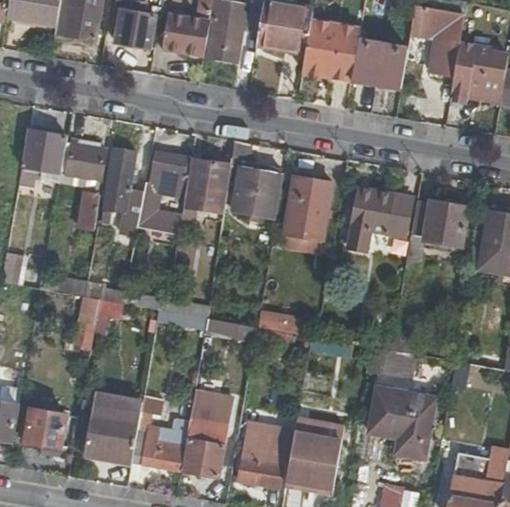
[(55,23),(58,0),(8,0),(6,15),(55,23)]
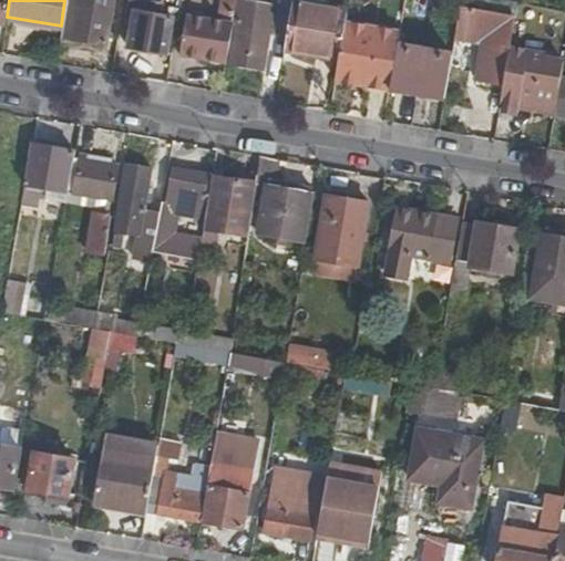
[(64,0),(61,26),(60,34),(103,42),(111,0),(64,0)]
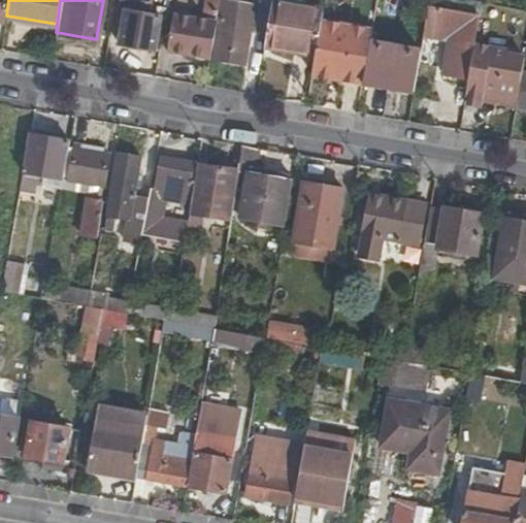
[(117,42),(153,50),(159,15),(163,17),(165,7),(125,0),(119,0),(117,11),(113,33),(119,34),(117,42)]
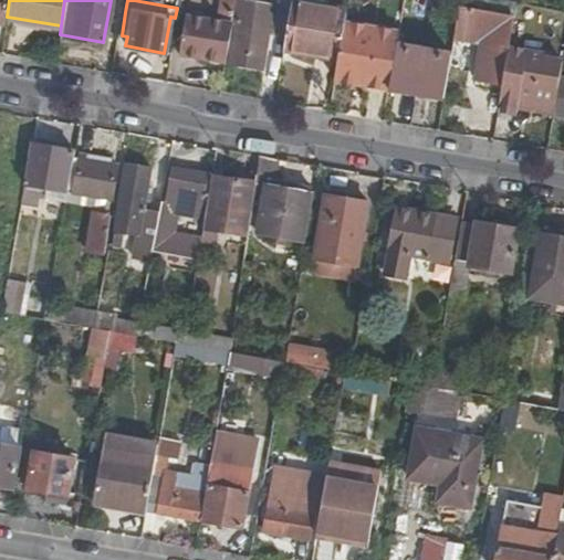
[(220,0),(217,19),(185,12),(178,54),(222,62),(230,21),(232,10),(233,0),(220,0)]
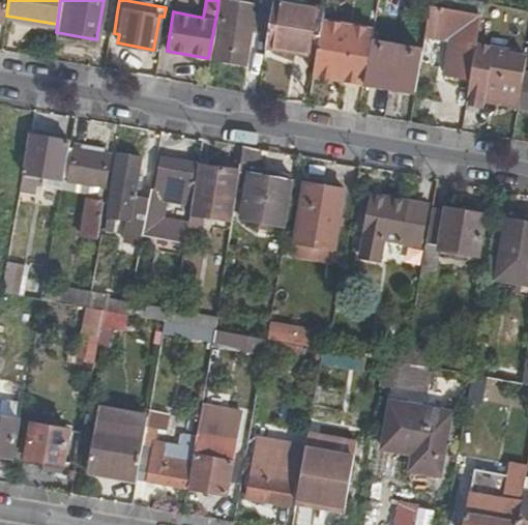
[(251,27),(266,30),(271,3),(255,0),(250,0),(246,15),(217,9),(215,20),(220,21),(211,58),(243,64),(251,27)]
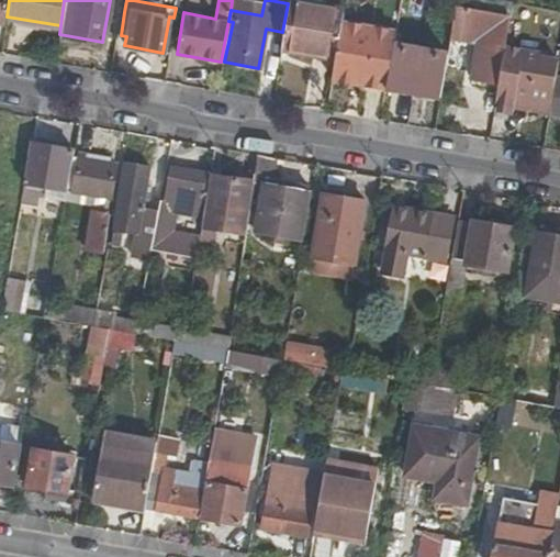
[(280,44),(334,54),(340,20),(342,12),(288,2),(288,3),(282,32),(280,44)]
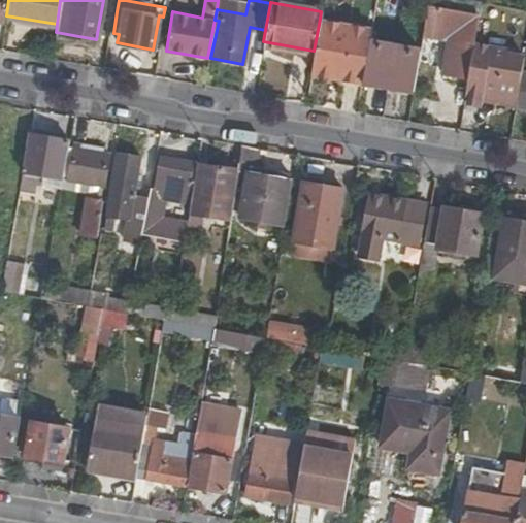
[(440,72),(466,77),(473,41),(479,14),(427,5),(422,32),(448,37),(440,72)]
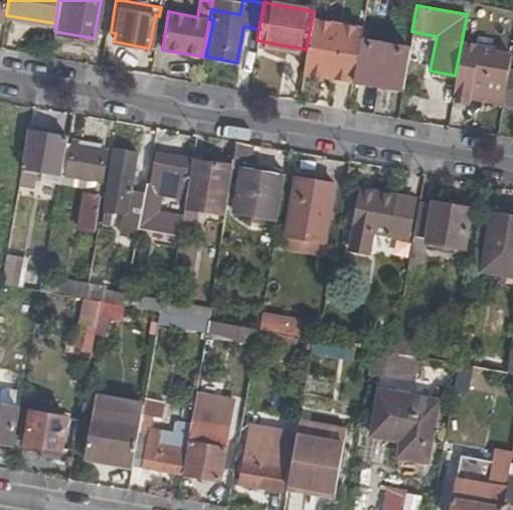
[(306,49),(303,69),(352,78),(359,40),(362,27),(312,18),(306,49)]
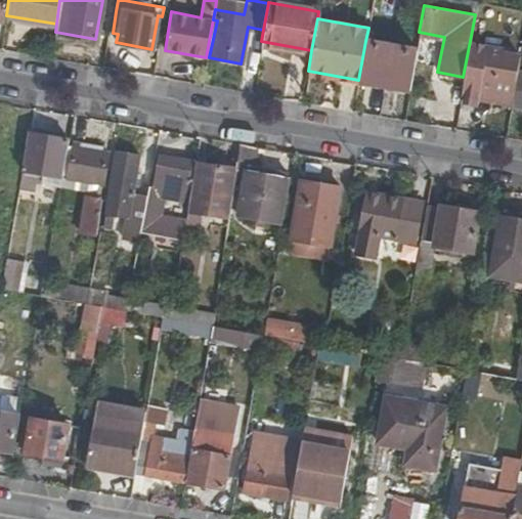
[(358,80),(358,81),(408,90),(416,50),(365,41),(358,80)]
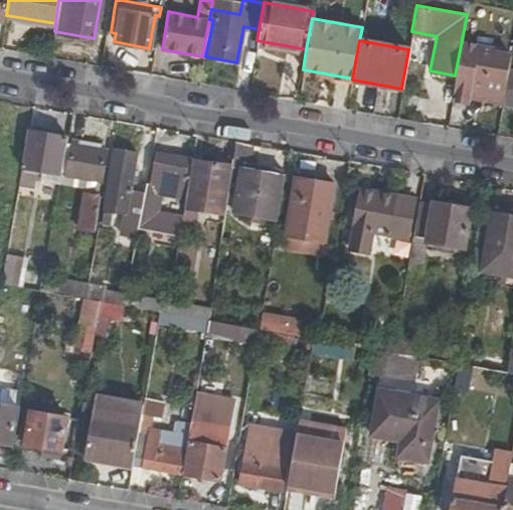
[(488,98),(501,101),(507,67),(510,52),(493,49),(493,46),(462,40),(455,75),(451,99),(470,102),(472,96),(488,99),(488,98)]
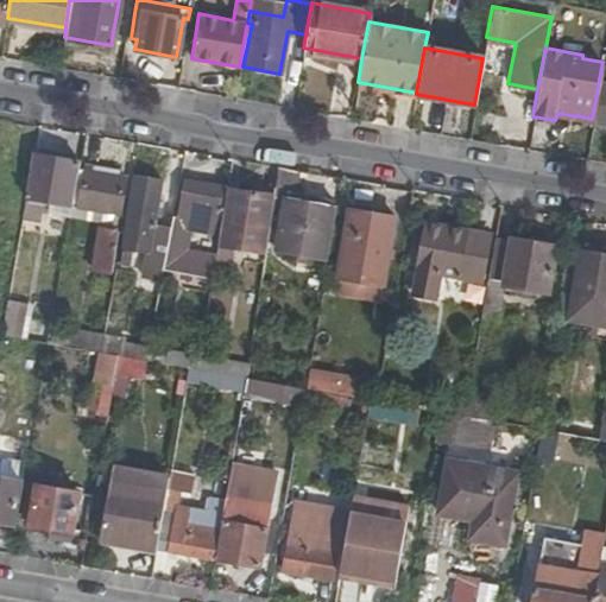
[(592,120),(605,122),(605,80),(599,80),(592,119),(592,120)]
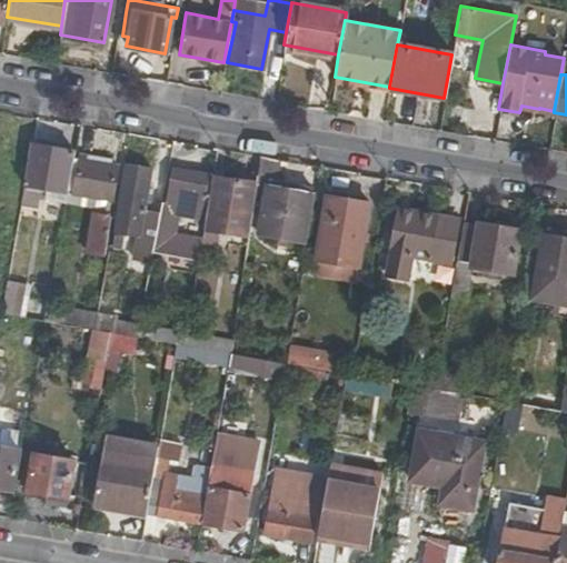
[(87,153),(91,126),(78,123),(73,151),(80,151),(87,153)]
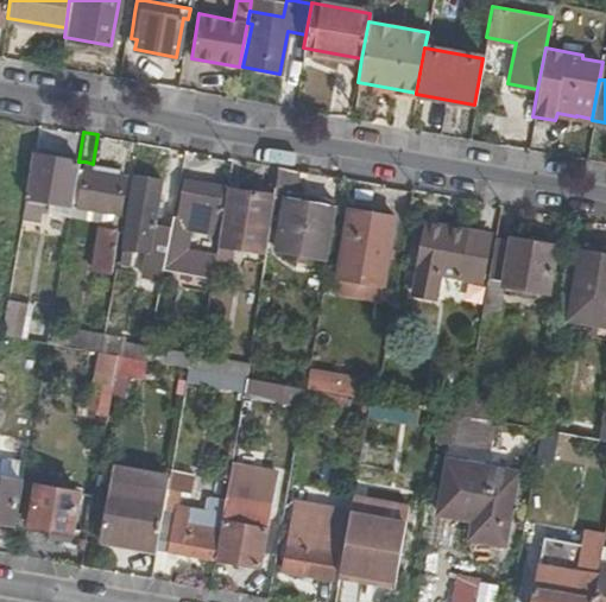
[(42,209),(69,214),(70,203),(69,203),(76,160),(33,153),(26,196),(24,196),(20,217),(39,221),(42,209)]
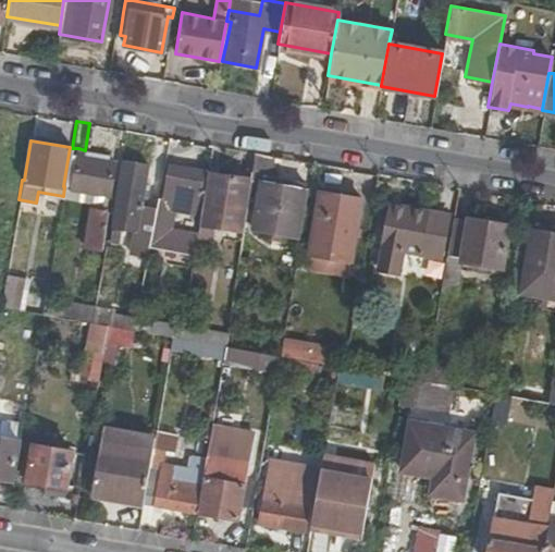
[(106,154),(85,150),(78,148),(71,188),(108,195),(113,161),(105,159),(106,154)]
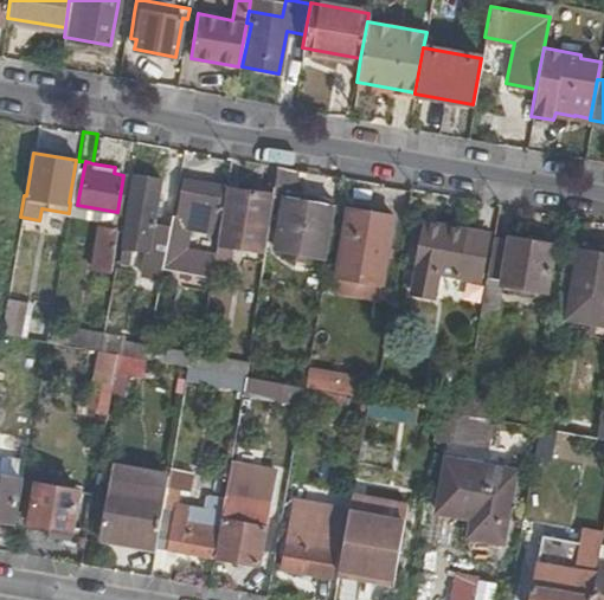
[(287,198),(291,168),(276,166),(271,197),(282,198),(272,250),(321,258),(329,206),(306,201),(287,198)]
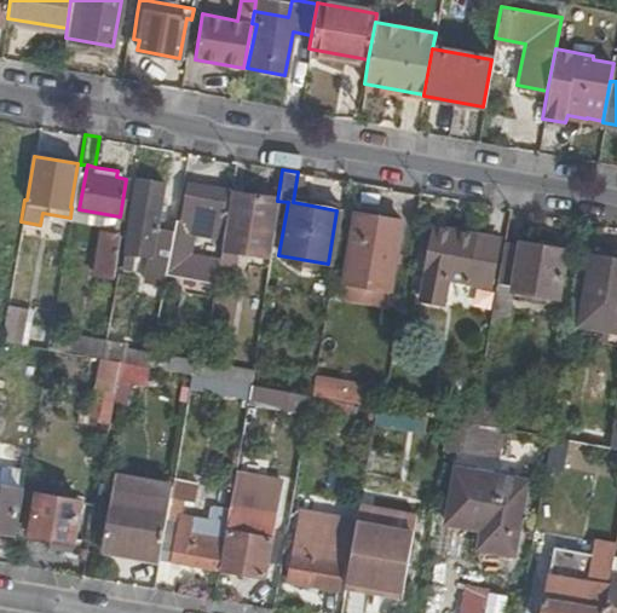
[(172,235),(173,230),(155,226),(162,181),(137,177),(120,267),(132,270),(134,253),(150,256),(148,272),(165,276),(166,270),(172,235)]
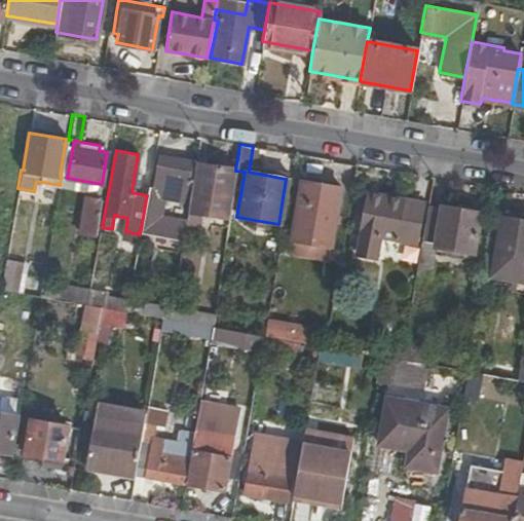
[(189,178),(192,161),(159,156),(157,173),(189,178)]
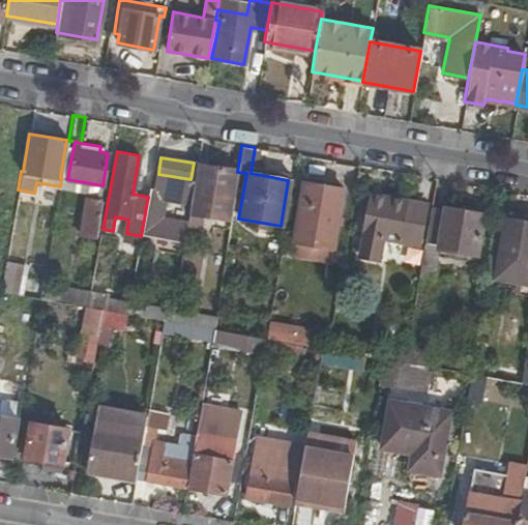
[(194,213),(228,220),(232,196),(230,196),(235,170),(197,163),(187,216),(193,217),(194,213)]
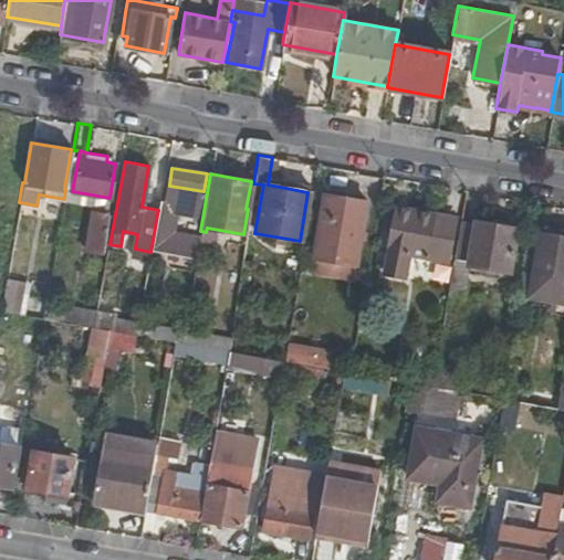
[(285,188),(307,192),(309,185),(286,181),(285,188)]
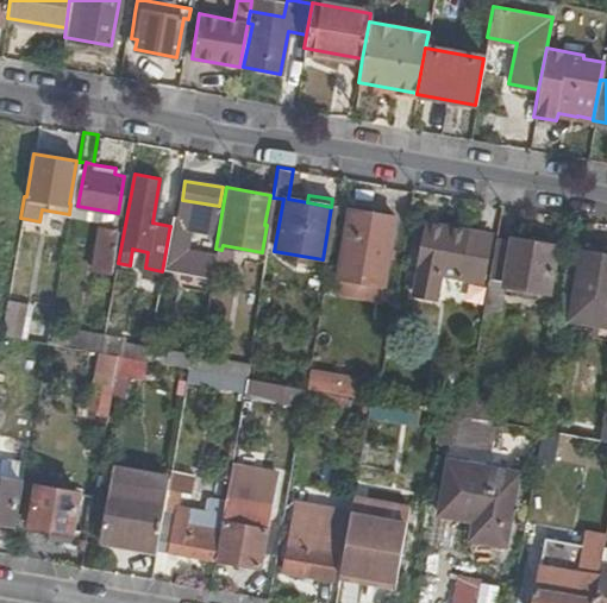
[(118,213),(77,206),(75,206),(74,214),(116,223),(118,213)]
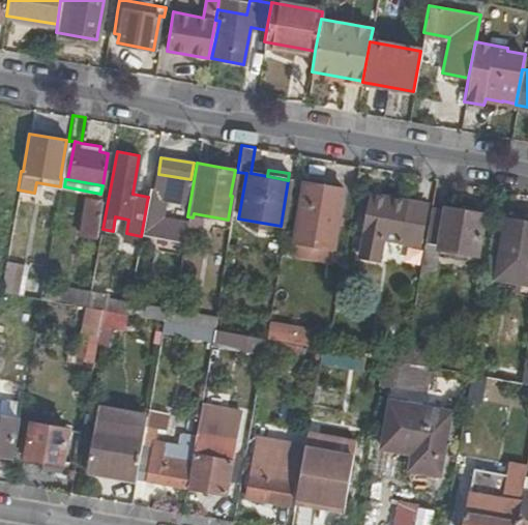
[(302,182),(292,240),(333,249),(344,190),(302,182)]
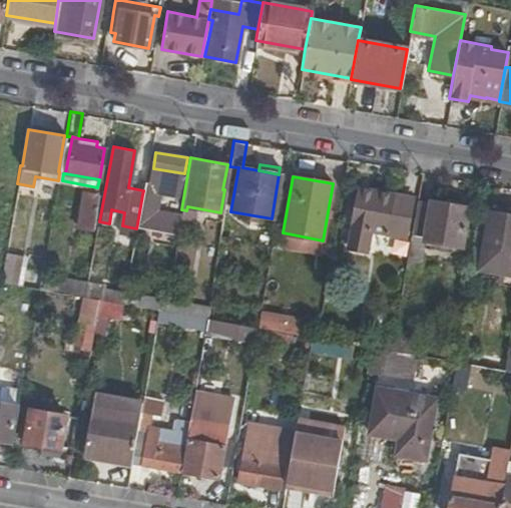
[(404,237),(410,197),(358,187),(347,247),(380,254),(383,234),(404,237)]
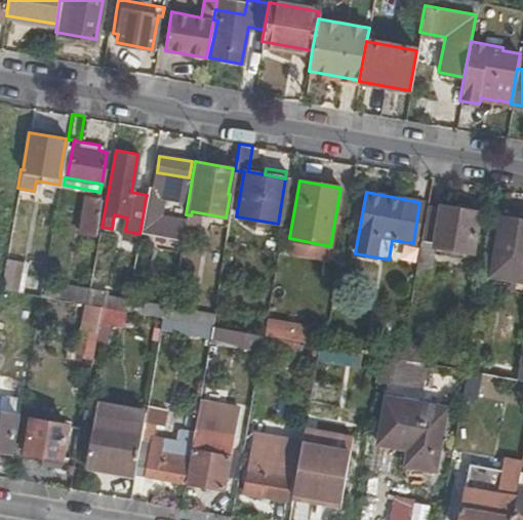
[(78,231),(95,234),(102,200),(90,198),(87,211),(82,210),(78,231)]
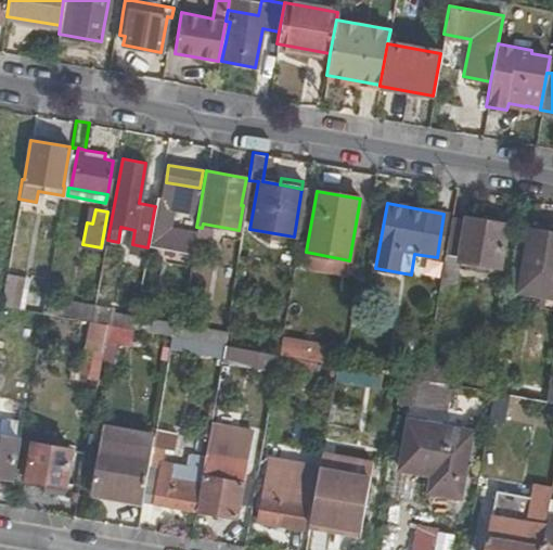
[(154,210),(149,242),(161,244),(167,213),(154,210)]
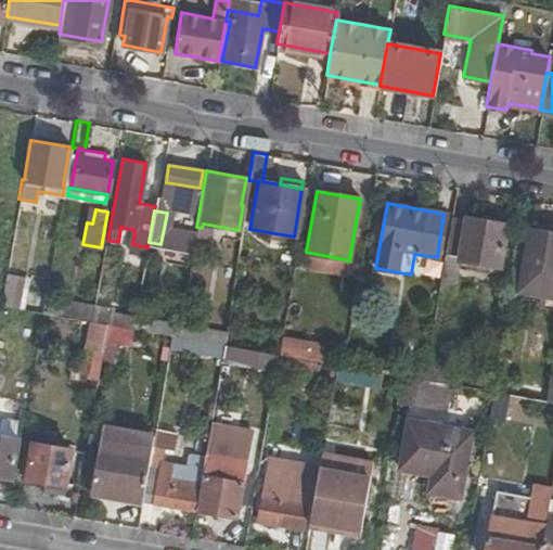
[(464,219),(450,217),(437,286),(452,289),(458,259),(498,266),(505,224),(465,216),(464,219)]
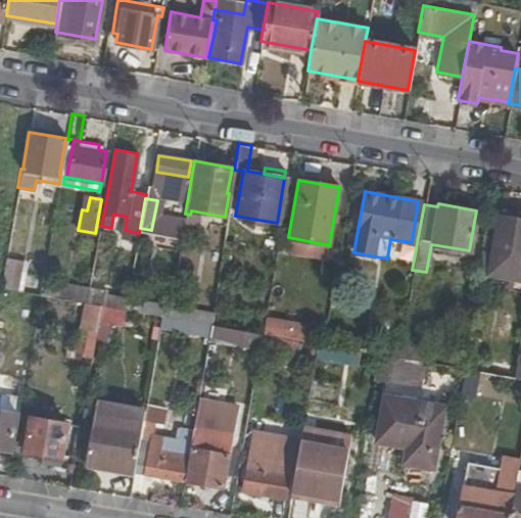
[(26,244),(39,248),(50,218),(36,213),(26,244)]
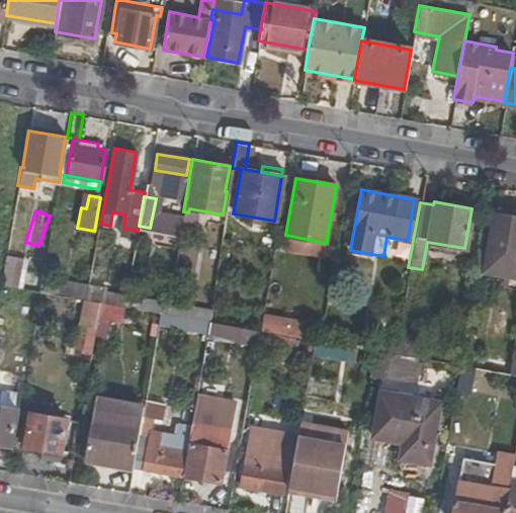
[(515,217),(494,212),(483,269),(515,276),(515,217)]
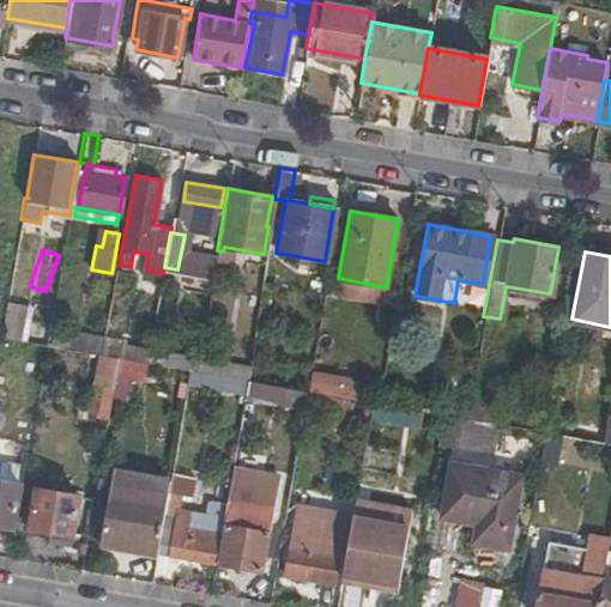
[(386,287),(338,278),(336,278),(332,291),(388,303),(392,289),(386,287)]
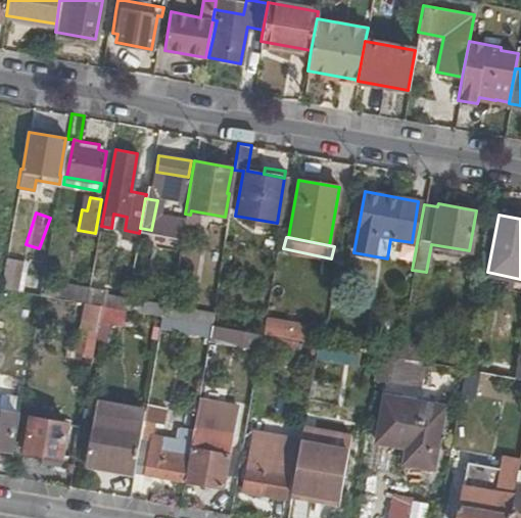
[(0,288),(17,291),(22,261),(4,257),(0,282),(0,288)]
